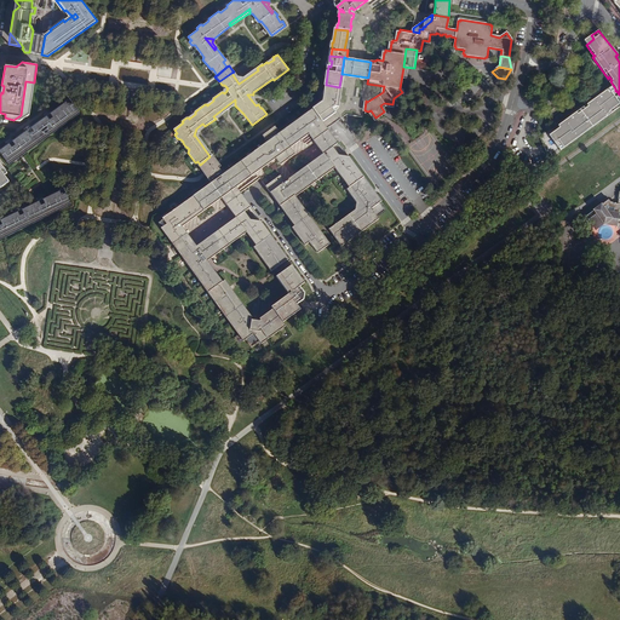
[(237,78),(234,72),(231,73),(239,84),(258,70),(257,68),(244,78),(237,78)]
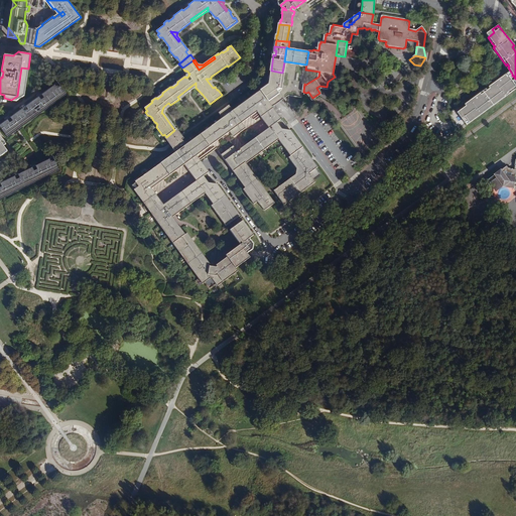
[(301,97),(305,70),(306,65),(286,61),(284,73),(282,73),(272,71),(271,78),(272,79),(284,95),(286,95),(301,97)]
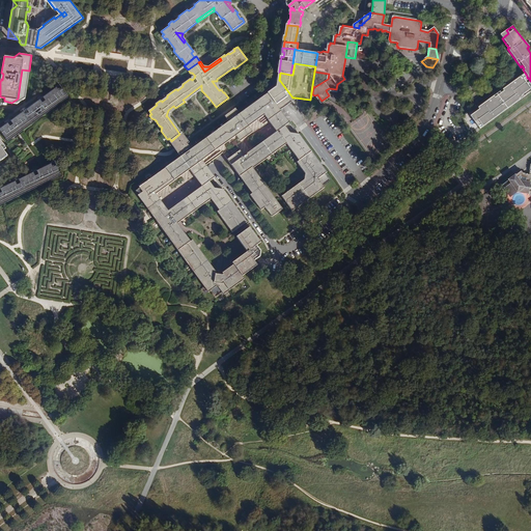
[(29,71),(22,70),(18,99),(11,103),(17,103),(25,98),(29,71)]
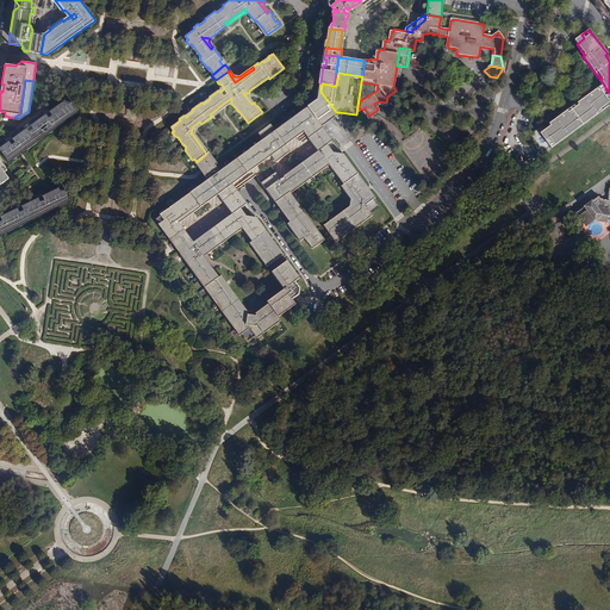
[(598,87),(609,103),(609,104),(609,93),(607,89),(605,89),(605,87),(603,83),(598,87)]
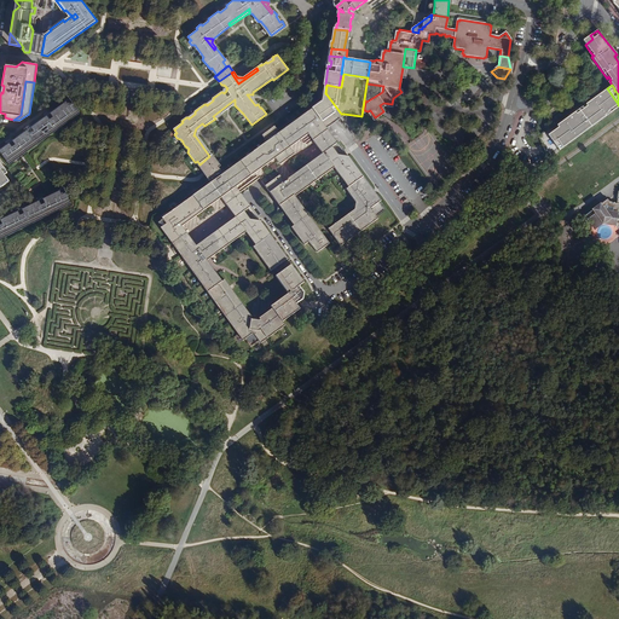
[(557,128),(551,133),(556,140),(554,143),(560,150),(572,140),(612,111),(611,109),(618,104),(607,88),(585,105),(586,106),(583,109),(582,106),(556,126),(557,128)]
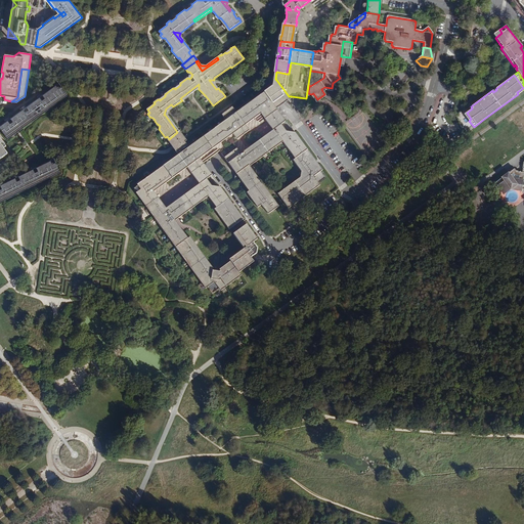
[(214,80),(209,80),(216,89),(218,88),(214,82),(214,80)]
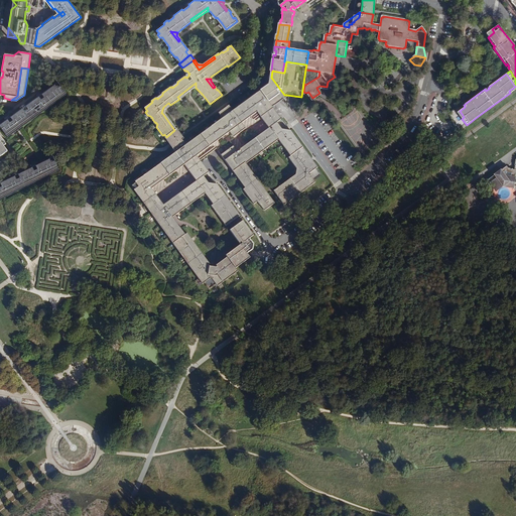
[(271,84),(260,91),(269,102),(272,106),(285,96),(284,95),(272,79),(271,84)]
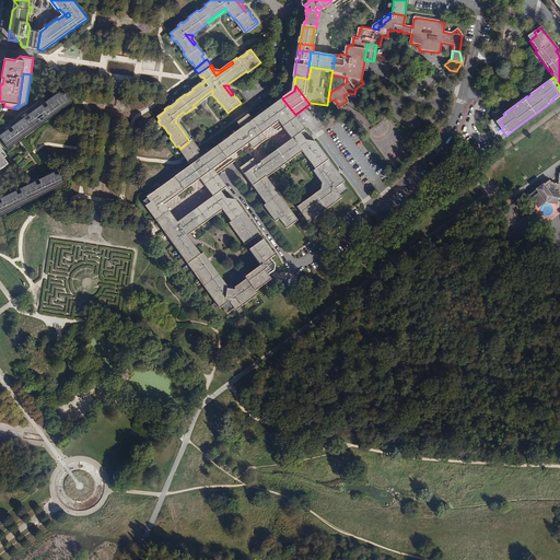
[(212,95),(212,90),(193,105),(195,107),(211,95),(212,95)]
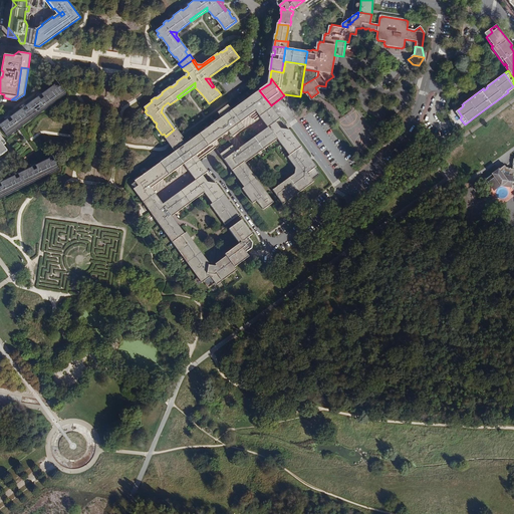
[(56,87),(54,83),(41,93),(43,96),(41,98),(38,95),(25,105),(27,108),(25,110),(22,107),(10,116),(12,119),(9,121),(7,118),(0,123),(0,126),(7,137),(18,127),(66,93),(60,84),(56,87)]
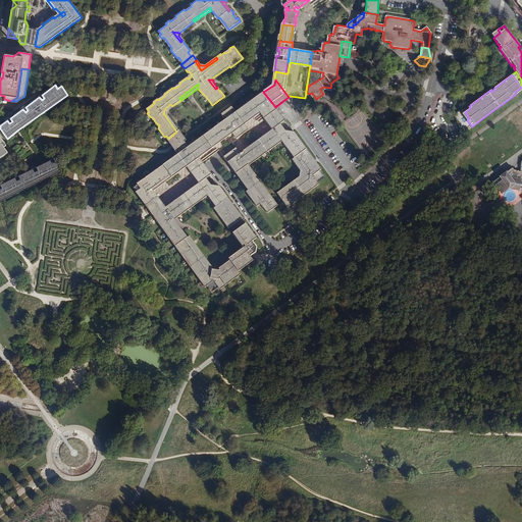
[(186,166),(199,157),(231,133),(250,120),(260,112),(272,103),(263,92),(233,113),(229,108),(221,114),(224,119),(188,147),(186,148),(181,143),(174,148),(178,153),(176,154),(177,156),(170,161),(169,160),(167,162),(168,163),(164,166),(154,173),(145,179),(138,186),(135,188),(137,191),(142,198),(147,204),(158,197),(153,191),(186,166)]
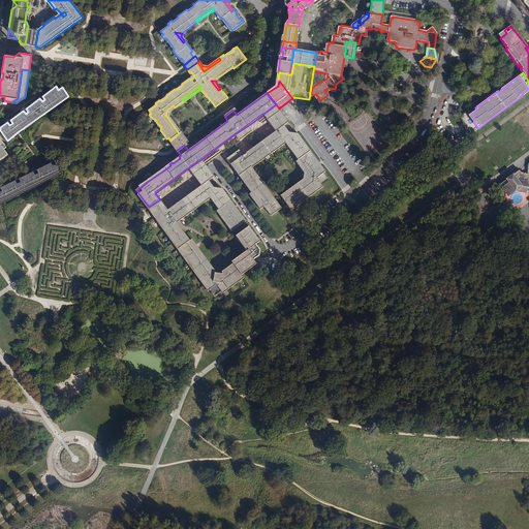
[(281,126),(283,125),(288,122),(279,109),(276,104),(263,114),(276,130),(281,126)]
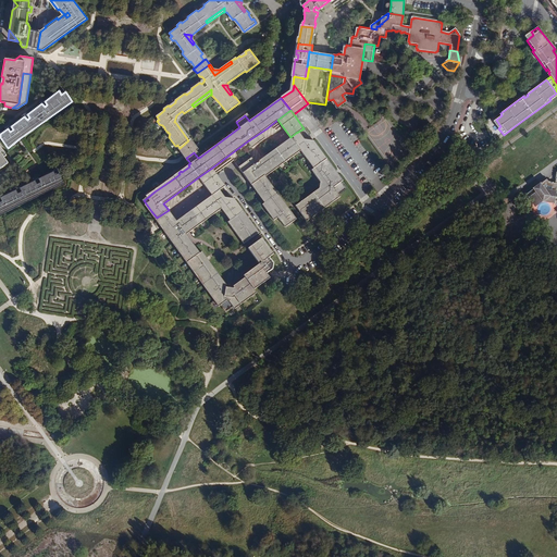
[(504,135),(498,128),(493,122),(496,120),(502,115),(500,113),(486,124),(493,143),(504,135)]
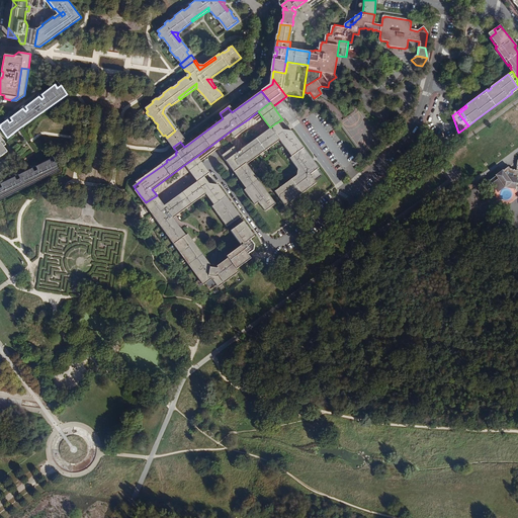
[(258,111),(248,119),(251,124),(234,137),(230,132),(197,156),(200,160),(217,149),(222,155),(234,146),(238,151),(241,149),(270,127),(258,111)]
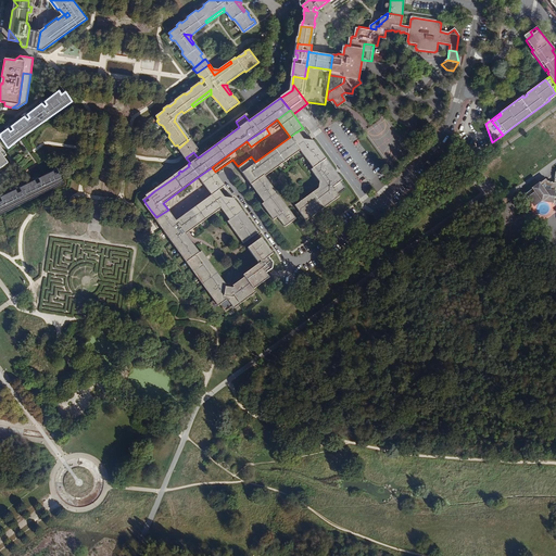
[(176,121),(175,122),(188,140),(190,139),(176,121)]
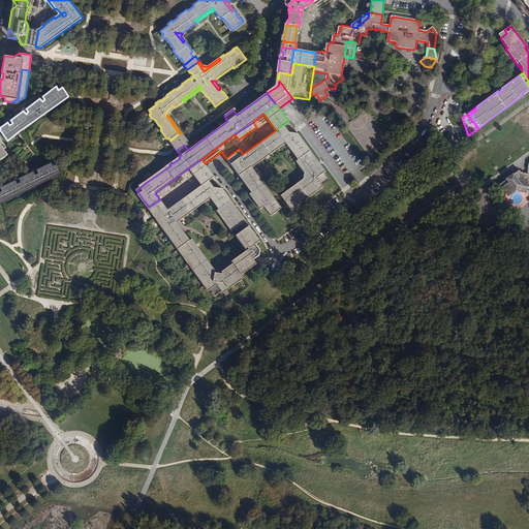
[(256,127),(253,122),(235,134),(239,139),(256,127)]
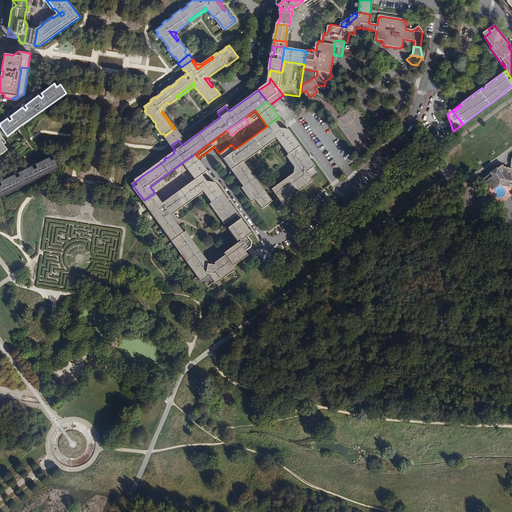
[(274,121),(272,122),(279,131),(281,130),(279,128),(274,121)]
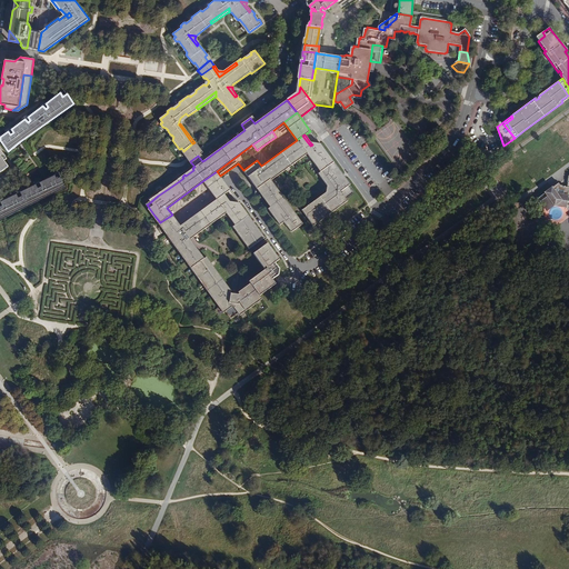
[(321,172),(332,165),(319,146),(315,148),(312,145),(310,146),(302,136),(297,140),(265,163),(276,178),(308,153),(321,172)]
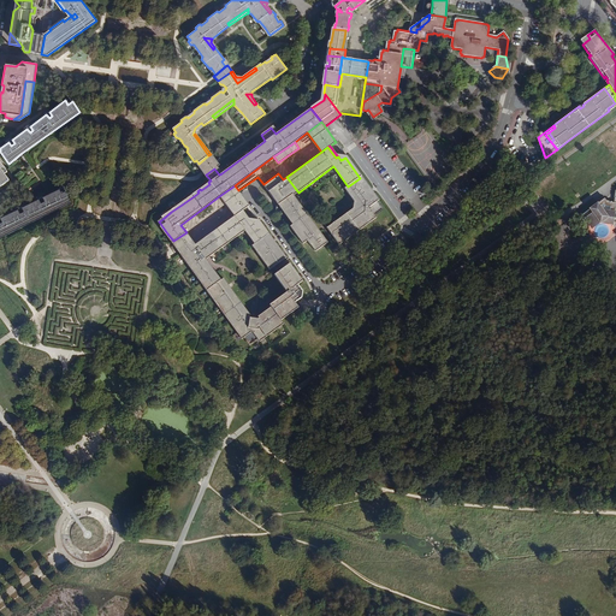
[(208,155),(199,164),(197,164),(203,171),(217,160),(212,154),(211,154),(208,155)]
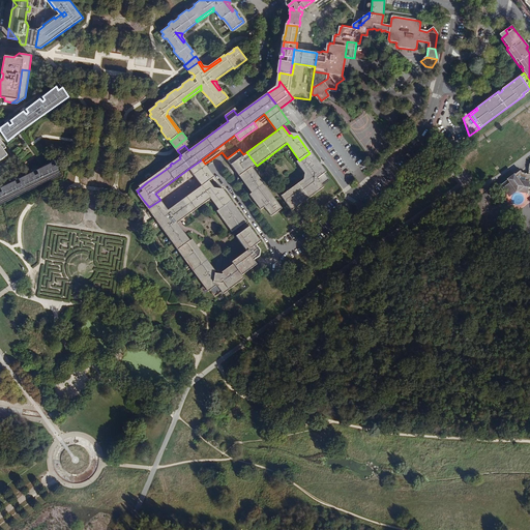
[(297,136),(310,153),(312,151),(299,134),(297,136)]
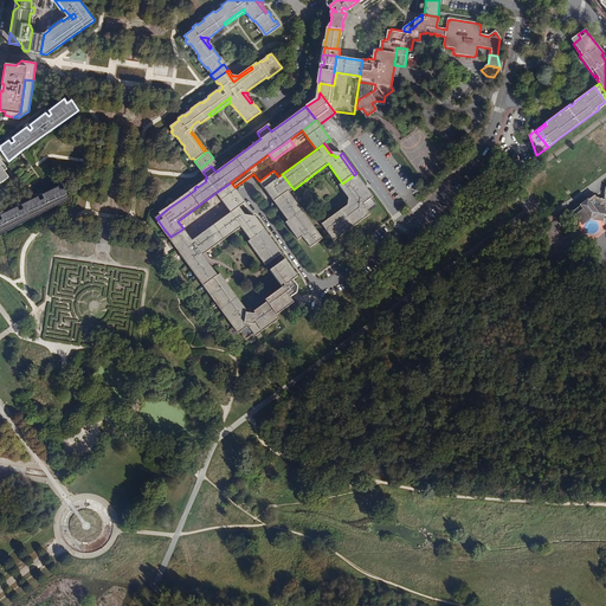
[(211,166),(213,163),(216,162),(213,158),(200,168),(198,169),(201,173),(202,172),(211,166)]
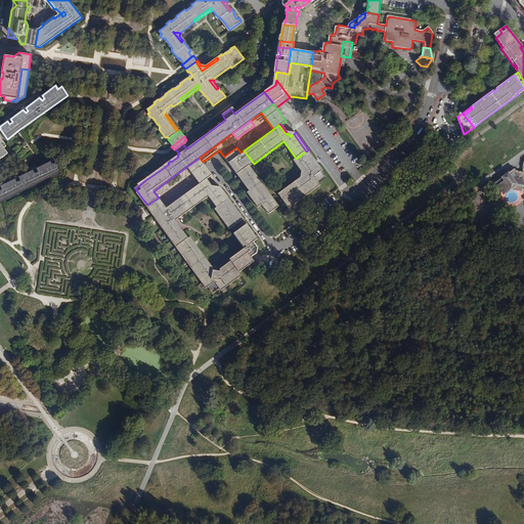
[(224,157),(250,190),(260,183),(247,166),(249,165),(241,153),(236,147),(224,157)]
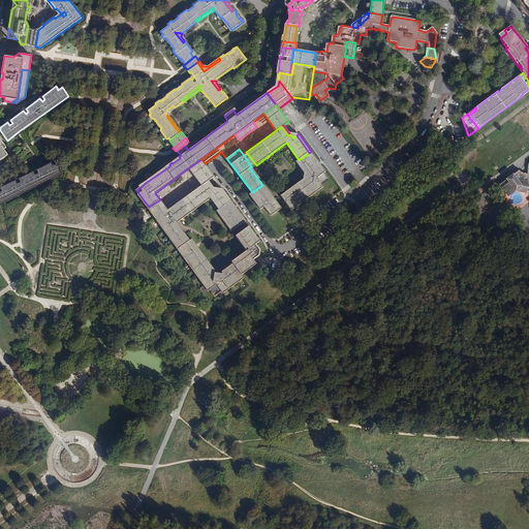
[(319,162),(311,151),(309,153),(317,164),(319,162)]
